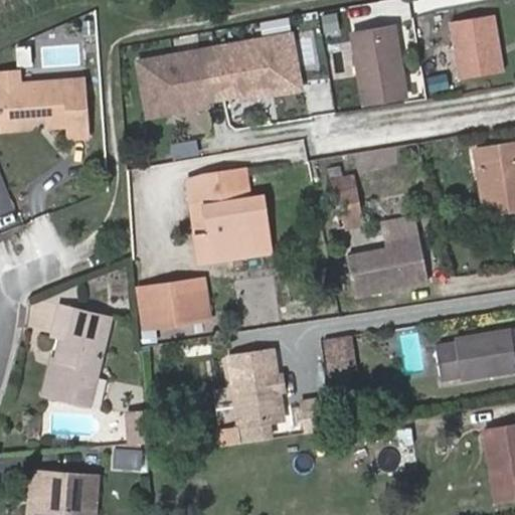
[(320,15),(326,33),(341,28),(335,10),(320,15)]
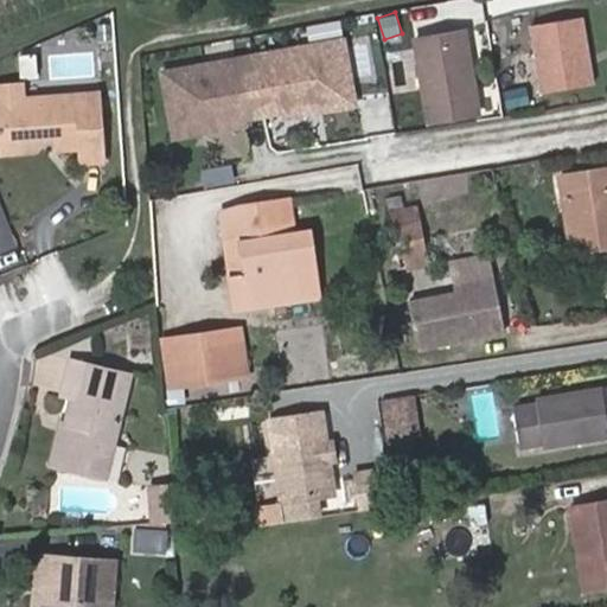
[(466,30),(416,38),(429,120),(479,112),(466,30)]
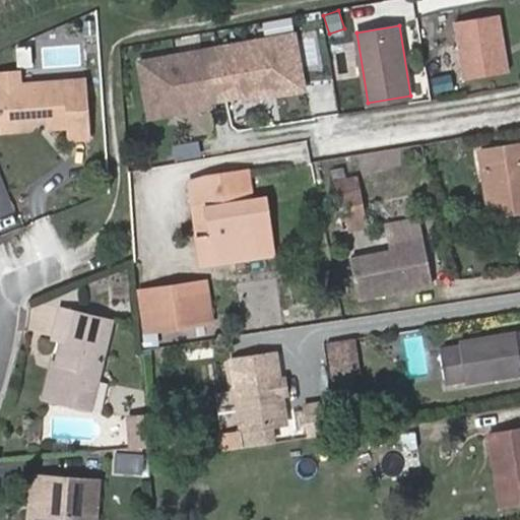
[(305,89),(296,35),(141,62),(151,117),(175,113),(174,107),(280,87),(281,93),(305,89)]
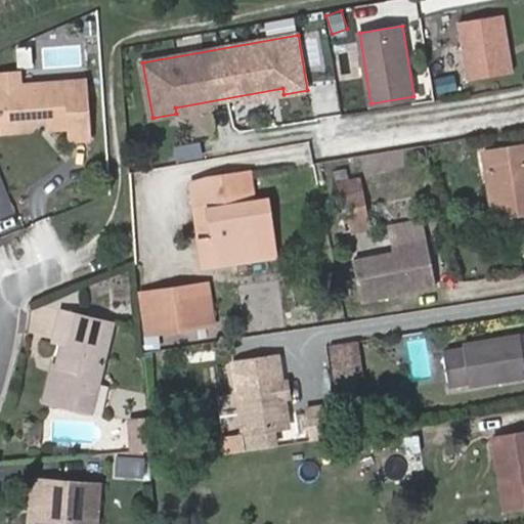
[(0,72),(0,84),(27,83),(26,72),(0,72)]
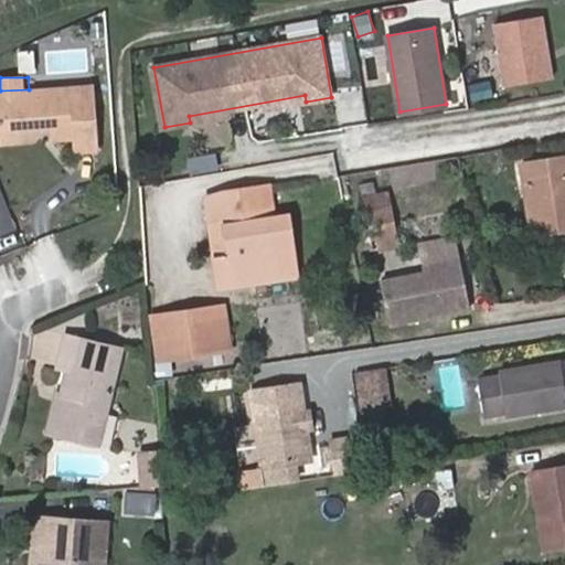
[(0,91),(0,93),(3,139),(39,139),(46,129),(56,129),(57,138),(78,137),(80,150),(98,149),(93,86),(29,89),(0,91)]
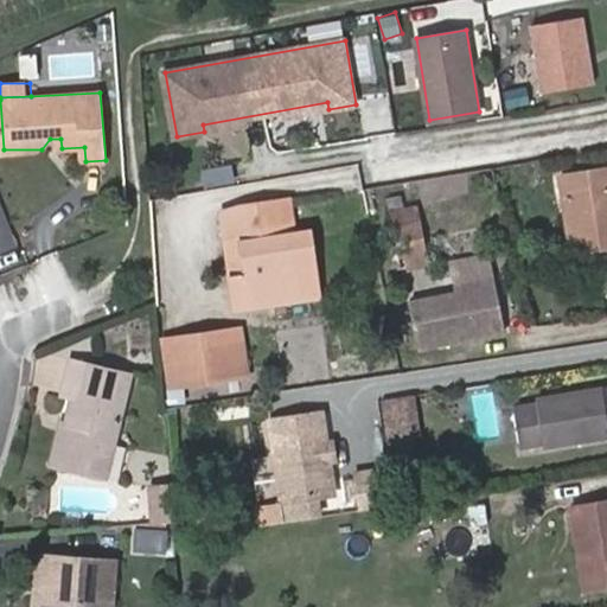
[(202,168),(204,187),(235,183),(231,164),(202,168)]
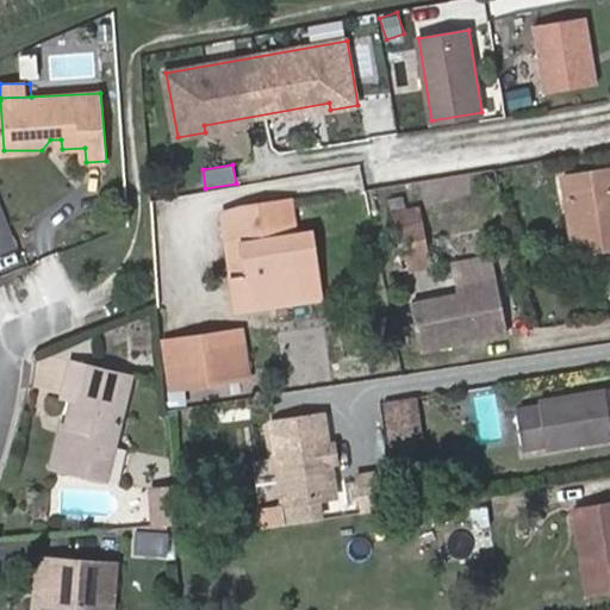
[(609,168),(562,175),(566,199),(583,197),(590,250),(609,246),(609,168)]
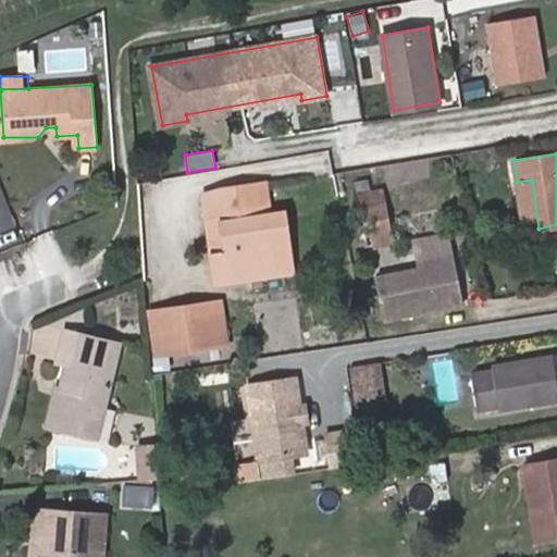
[(523,231),(539,229),(532,180),(517,182),(523,231)]
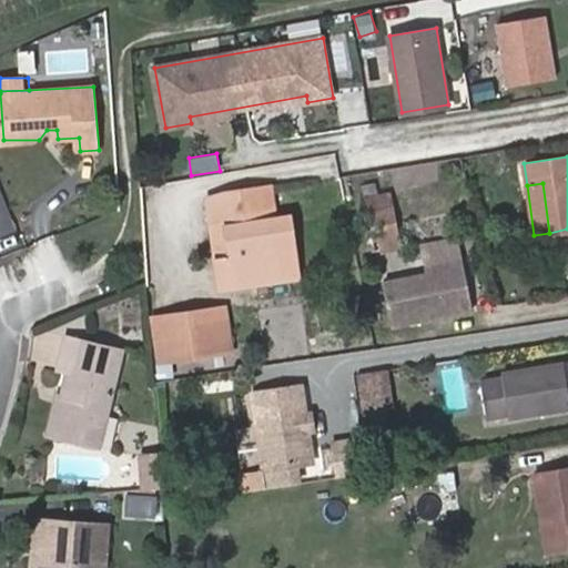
[(272,184),(253,188),(259,222),(269,220),(276,219),(272,184)]
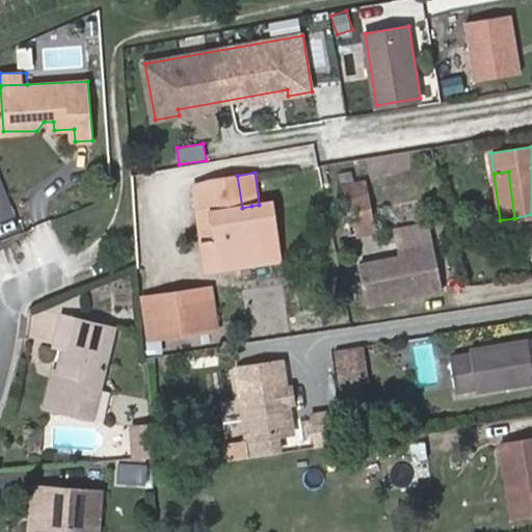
[(275,229),(256,232),(251,206),(242,208),(237,176),(207,181),(219,264),(278,254),(275,229)]
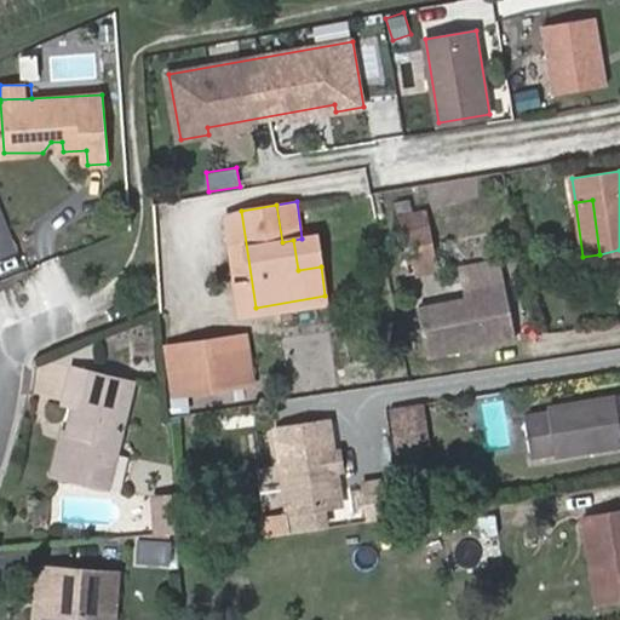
[(239,311),(256,308),(241,211),(224,213),(239,311)]
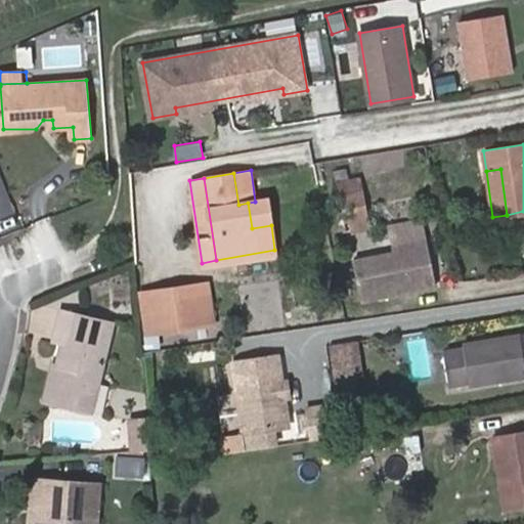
[(361,192),(340,195),(345,232),(351,231),(349,220),(365,217),(361,192)]
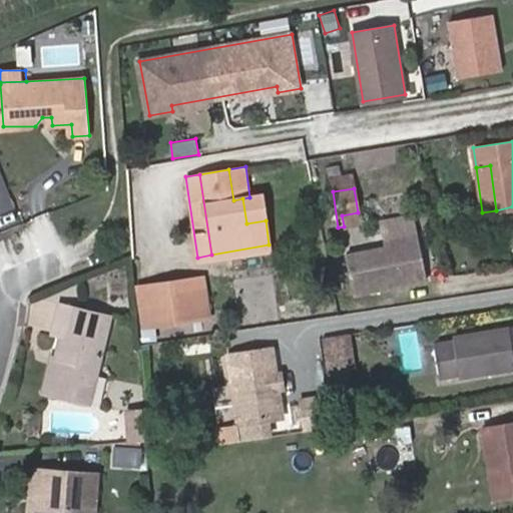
[(338,227),(333,191),(316,194),(323,229),(338,227)]
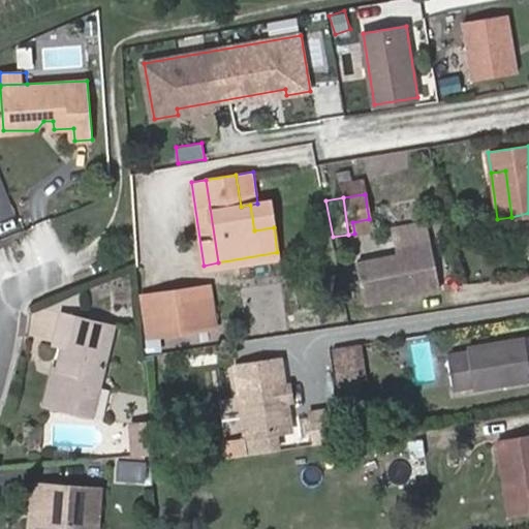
[(250,205),(254,230),(274,227),(270,201),(257,204),(250,205)]
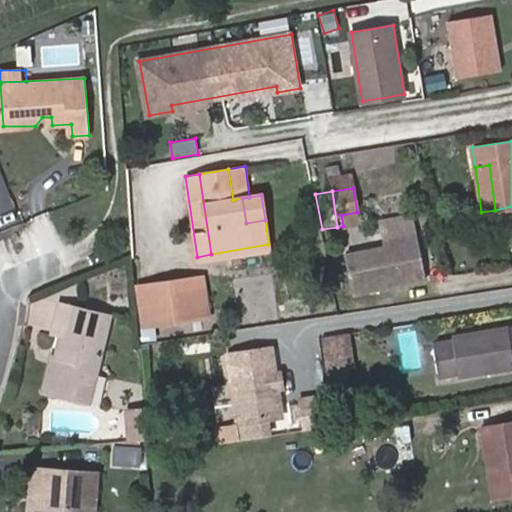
[(357,212),(341,215),(343,226),(359,224),(357,212)]
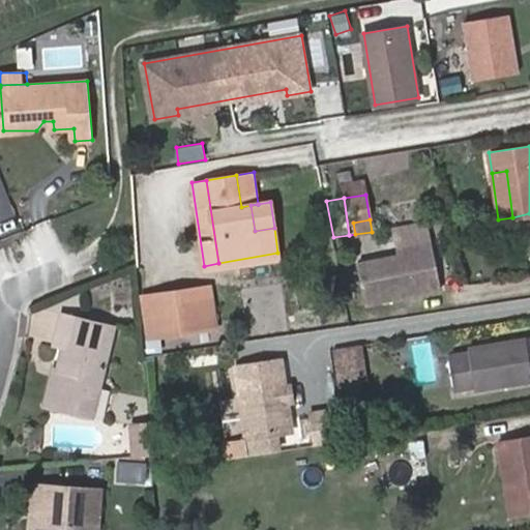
[(433,249),(431,242),(404,248),(406,254),(433,249)]
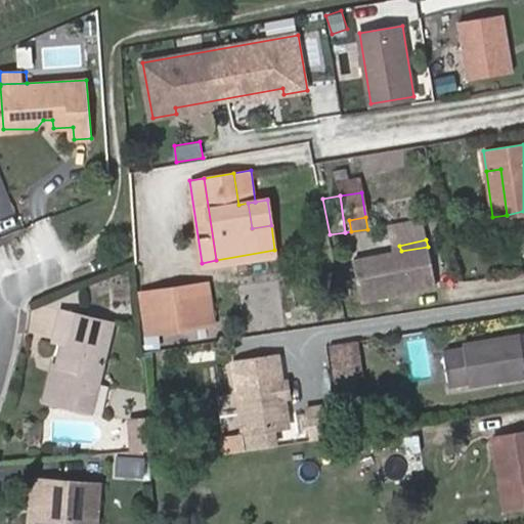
[(393,253),(353,262),(362,302),(436,286),(428,247),(401,251),(393,253)]
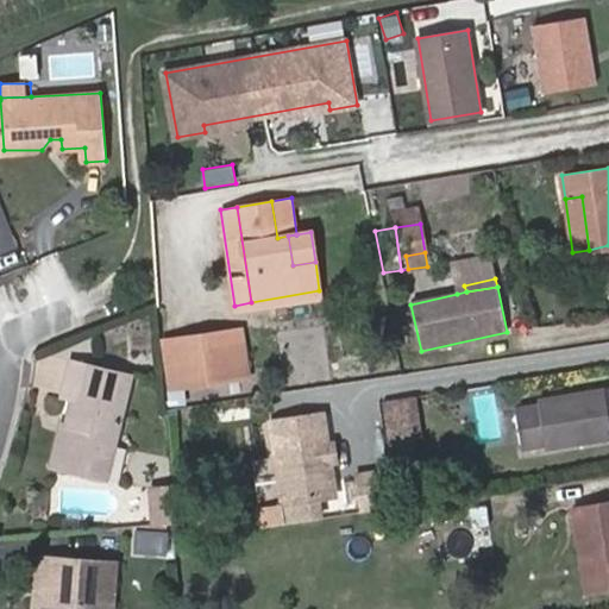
[(212,353),(211,374),(239,375),(240,355),(212,353)]
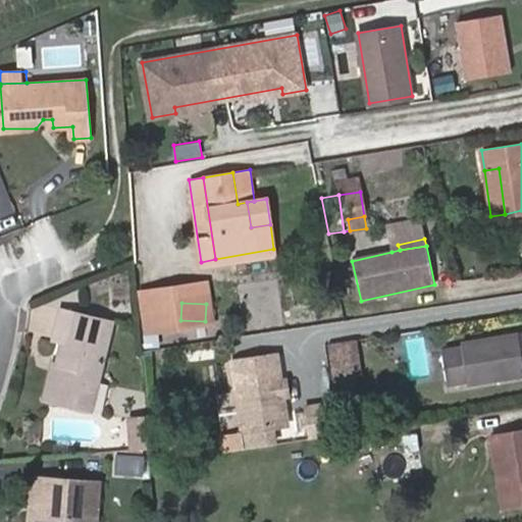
[(55,337),(65,340),(59,363),(62,364),(53,398),(92,409),(114,320),(63,306),(55,337)]
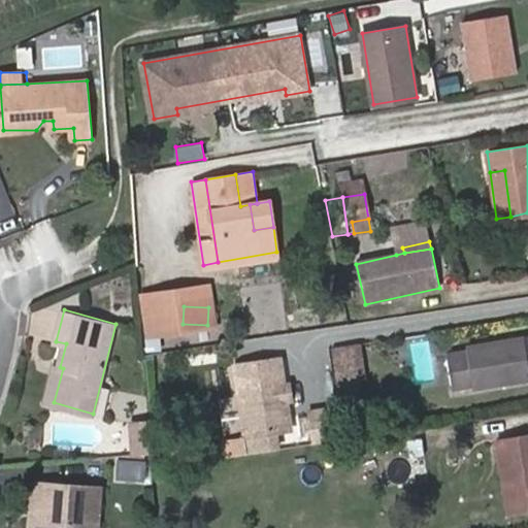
[(145,352),(162,350),(158,318),(142,320),(145,352)]
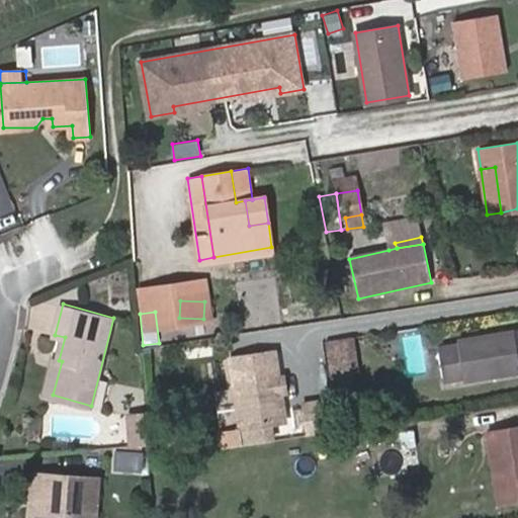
[(517,330),(456,341),(457,344),(437,348),(442,380),(463,376),(464,380),(517,370),(517,360),(517,358),(517,330)]
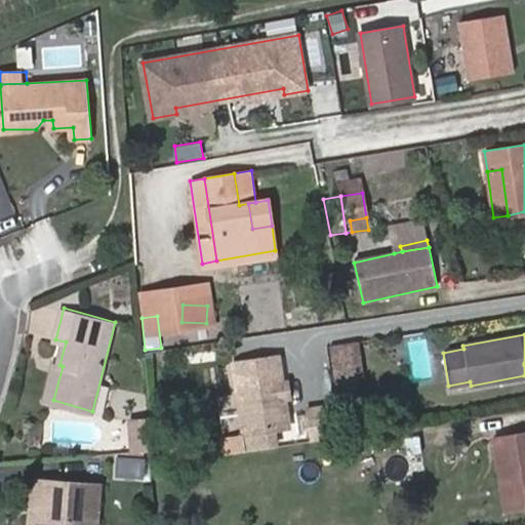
[(270,430),(288,427),(284,401),(281,379),(278,356),(234,362),(247,451),(274,447),(270,430)]
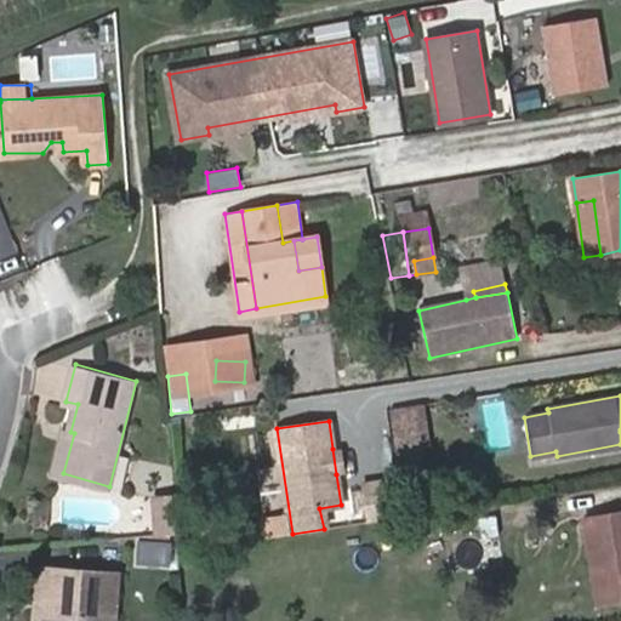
[(53,471),(63,473),(74,433),(70,432),(64,431),(53,471)]
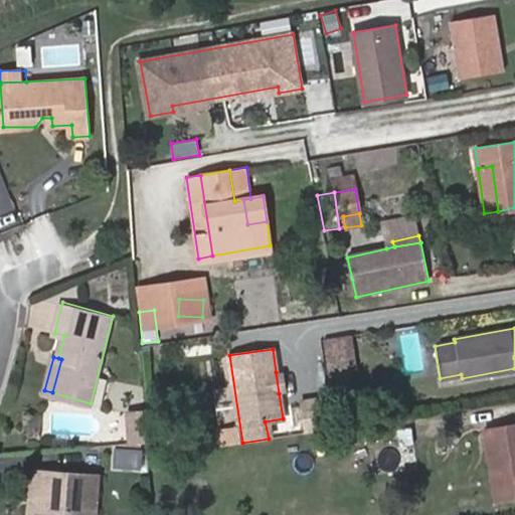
[(354,382),(351,360),(328,364),(332,386),(354,382)]
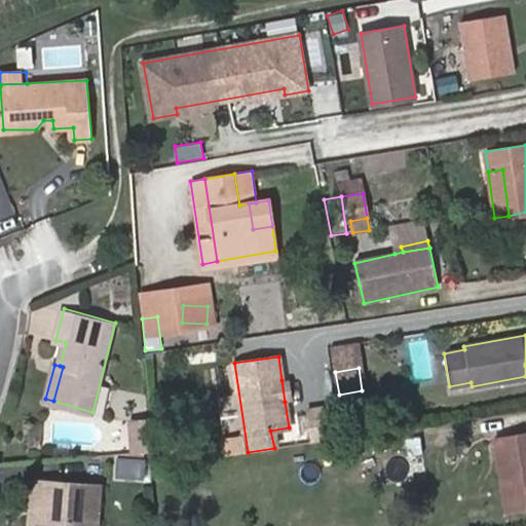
[(282,380),(285,402),(293,401),(290,380),(282,380)]
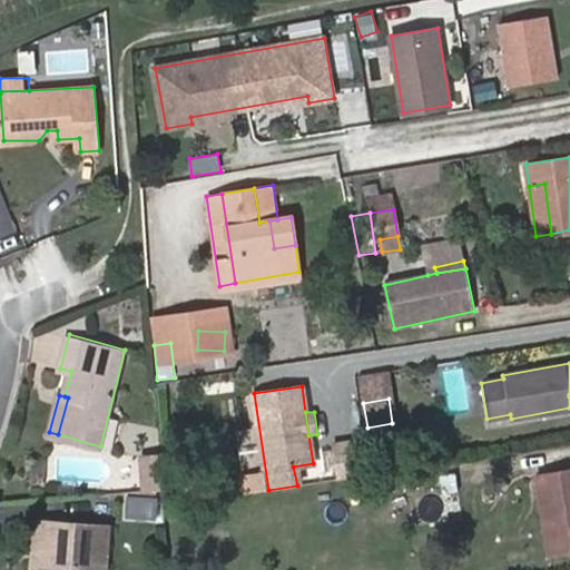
[(331,474),(367,463),(360,438),(323,449),(331,474)]
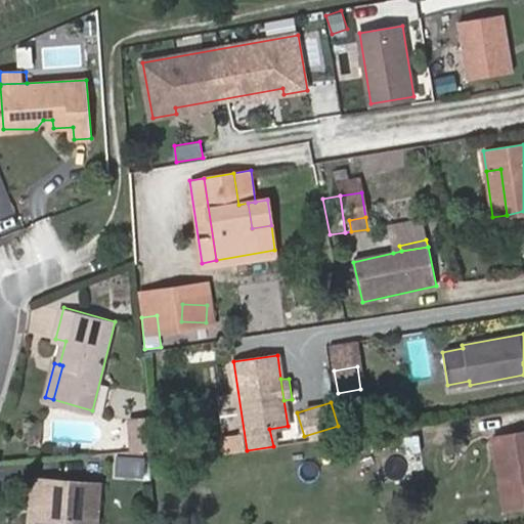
[(132,419),(135,450),(150,449),(148,418),(132,419)]
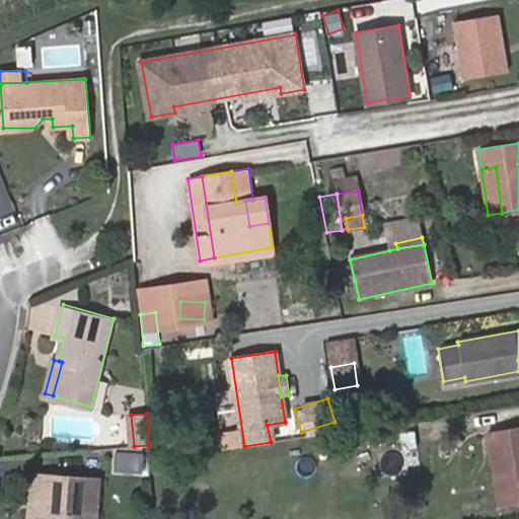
[(518,499),(518,428),(488,433),(499,502),(518,499)]
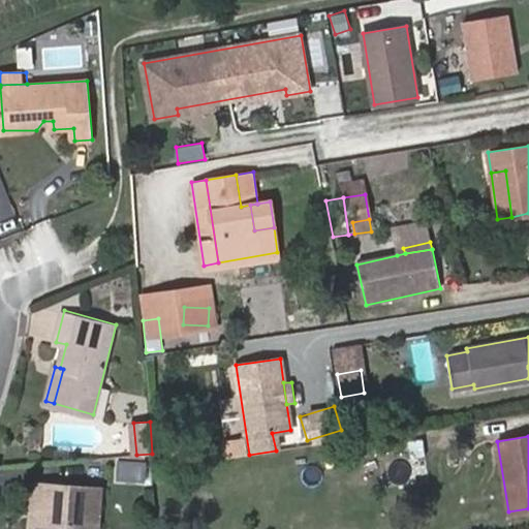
[(117,480),(146,480),(146,461),(118,461),(117,480)]
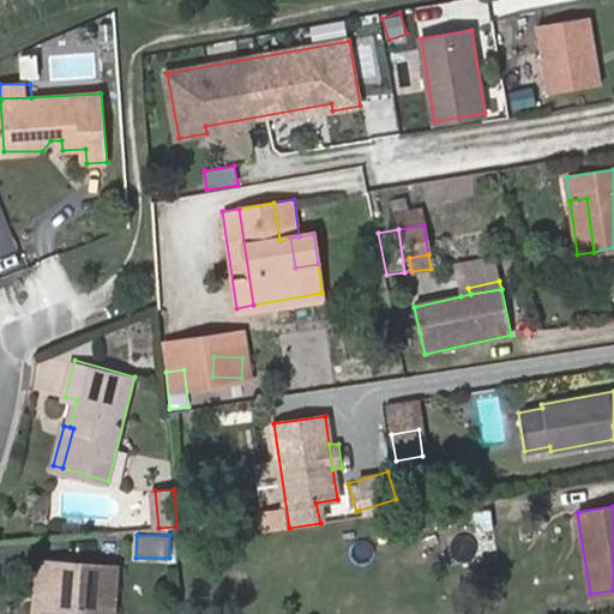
[(43,606),(52,607),(56,561),(41,560),(36,605),(43,606)]
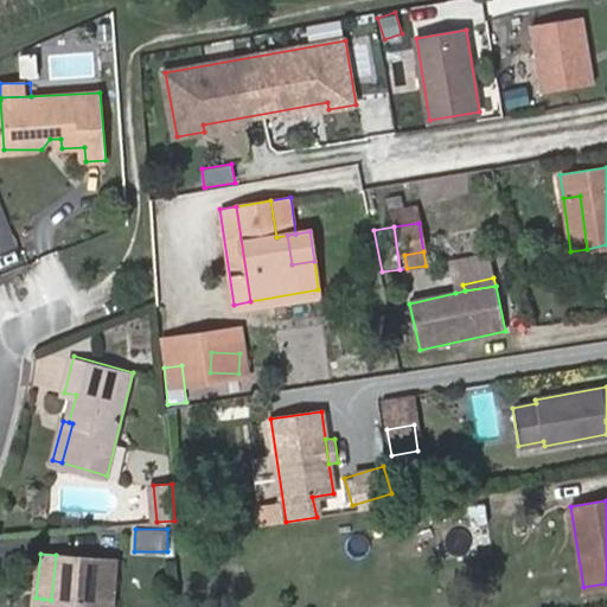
[(56,555),(51,600),(43,599),(42,606),(93,606),(94,602),(113,604),(116,560),(56,555)]
